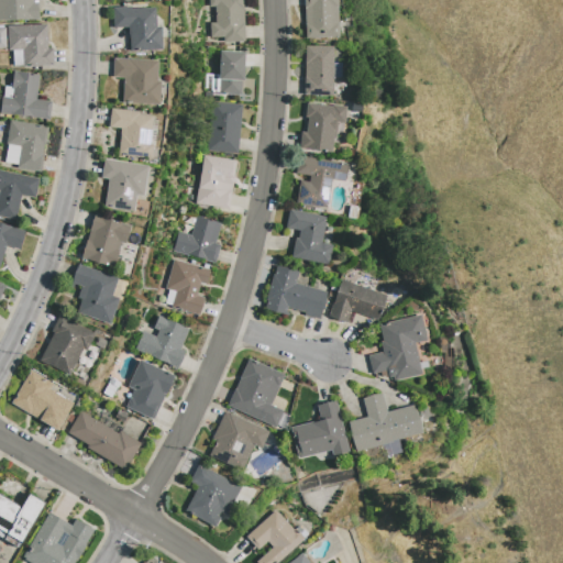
[(33,0),(33,2),(36,2),(37,19),(0,19),(0,0),(33,0)]
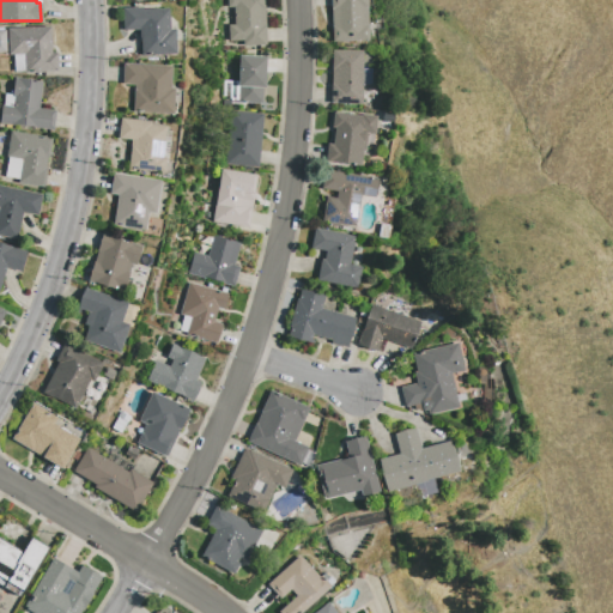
[(262,0),(265,44),(242,46),(241,41),(228,41),(228,25),(234,25),(232,7),(228,7),(226,0),(262,0)]
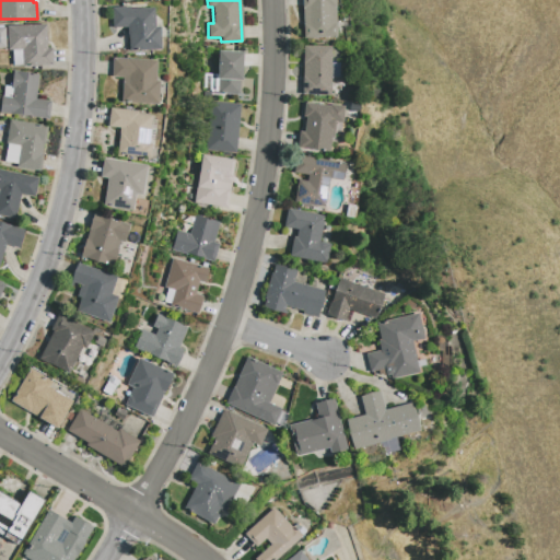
[(334,0),(336,37),(302,38),(301,0),(334,0)]
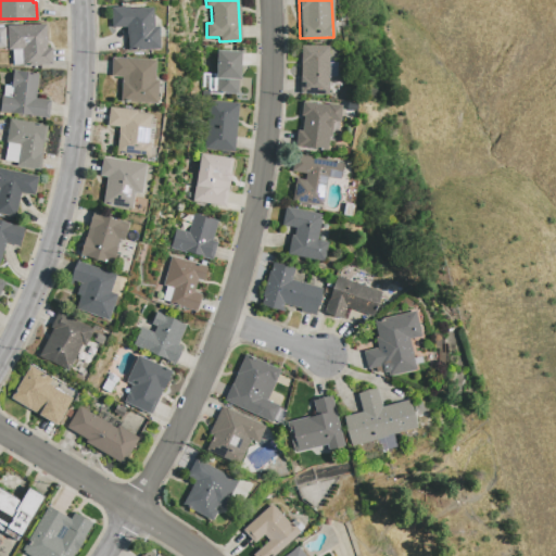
[(110,8),(111,27),(125,27),(126,50),(159,49),(158,27),(153,27),(152,8),(128,9),(128,7),(110,8)]
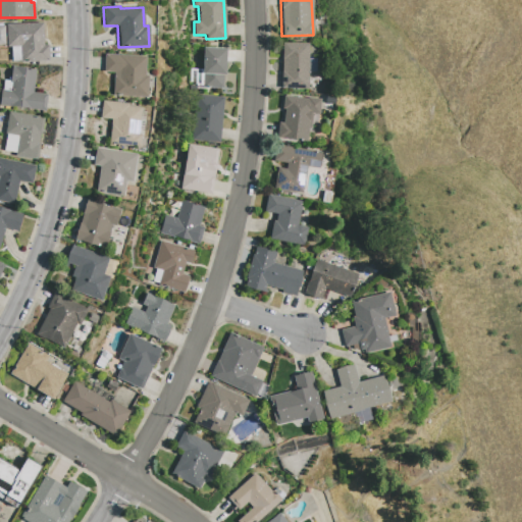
[(5,24),(6,46),(19,46),(20,61),(48,61),(48,45),(43,45),(42,23),(5,24)]
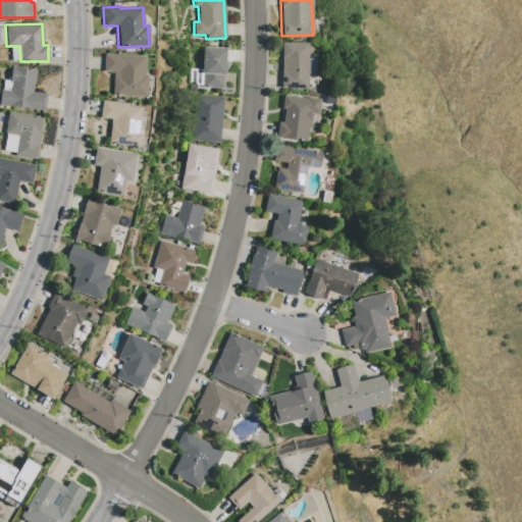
[(308,43),(308,89),(280,88),(281,43),(308,43)]
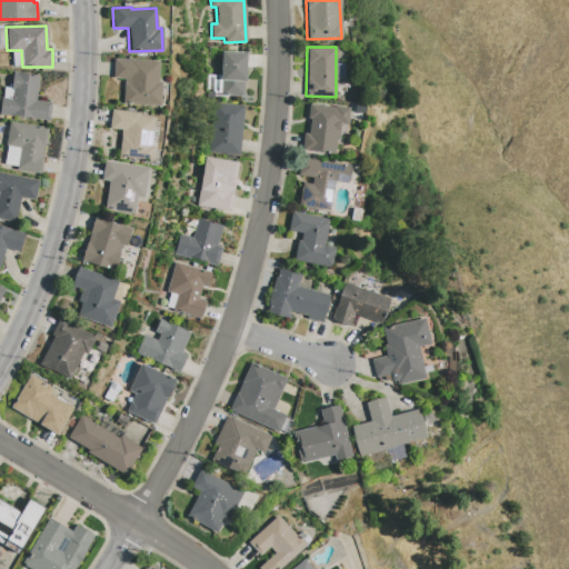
[(221,52),(220,96),(242,97),(242,81),(245,81),(245,53),(221,52)]
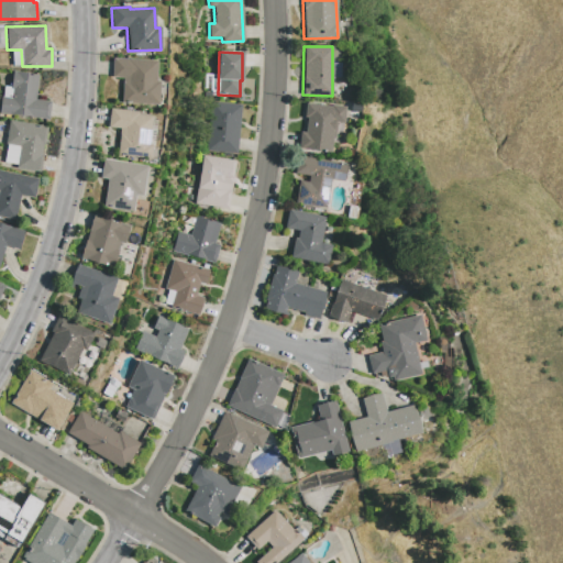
[(112,58),(111,77),(122,78),(121,103),(158,105),(159,81),(155,81),(156,61),(112,58)]
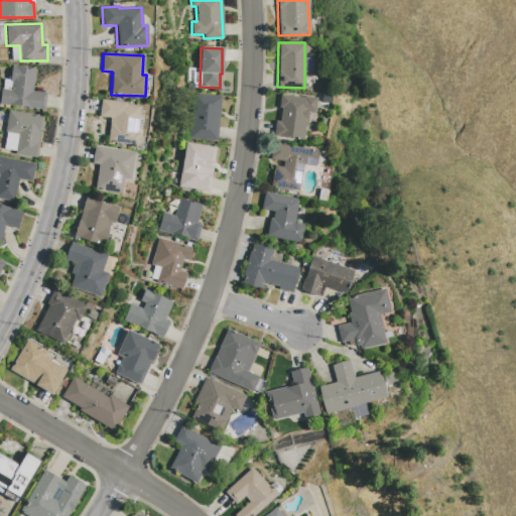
[(34,69),(31,91),(45,93),(43,110),(0,104),(0,89),(2,89),(3,79),(9,80),(11,66),(34,69)]
